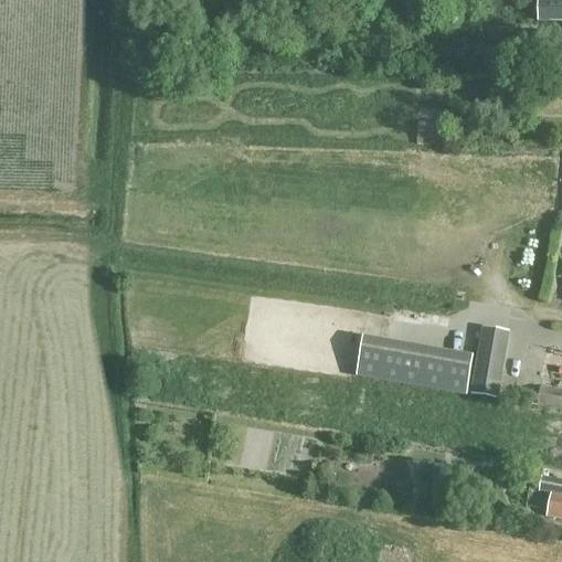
[(536,0),(536,20),(561,19),(561,0),(536,0)]
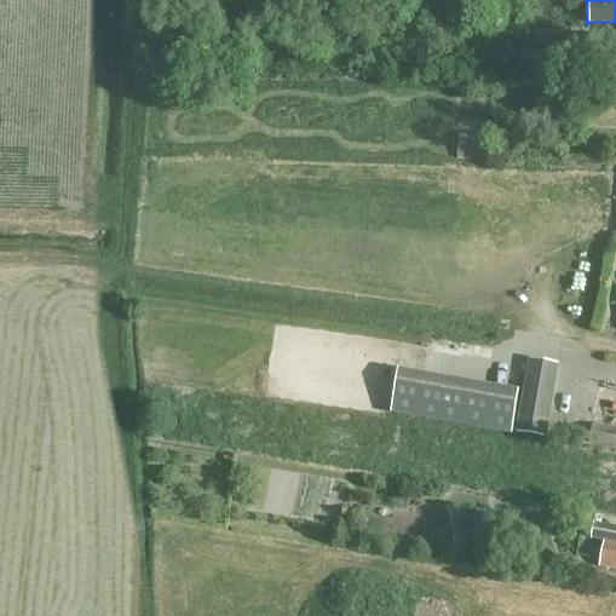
[(517,59),(537,61),(537,50),(518,50),(517,59)]
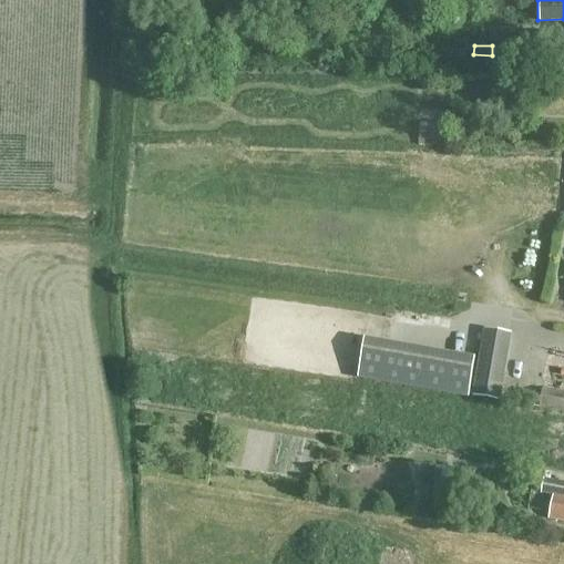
[(512,132),(503,129),(500,136),(508,141),(512,132)]
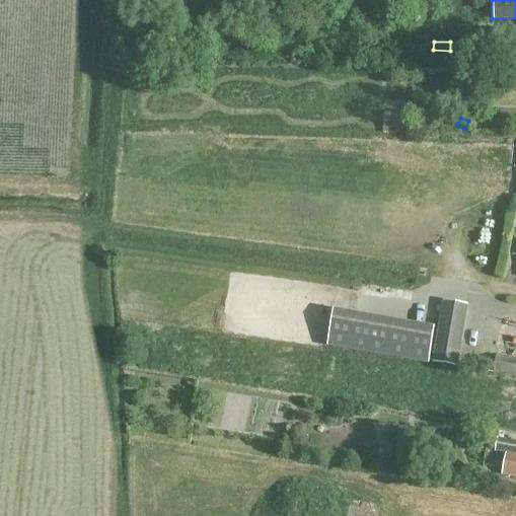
[(429,361),(455,365),(457,354),(465,302),(440,298),(429,361)]
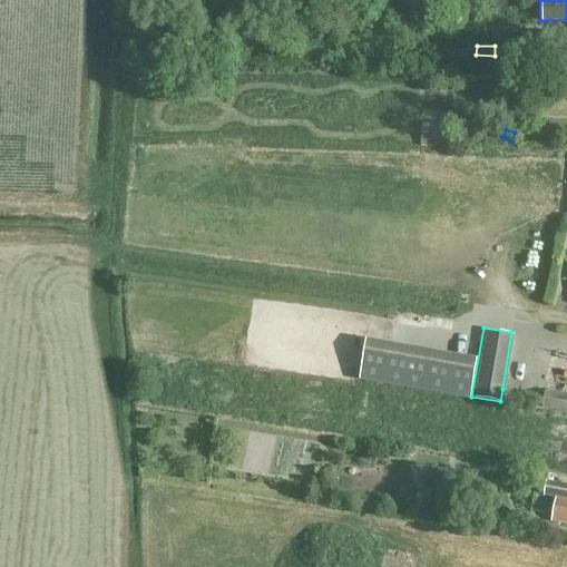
[(475,358),(363,338),(357,379),(468,398),(475,358)]
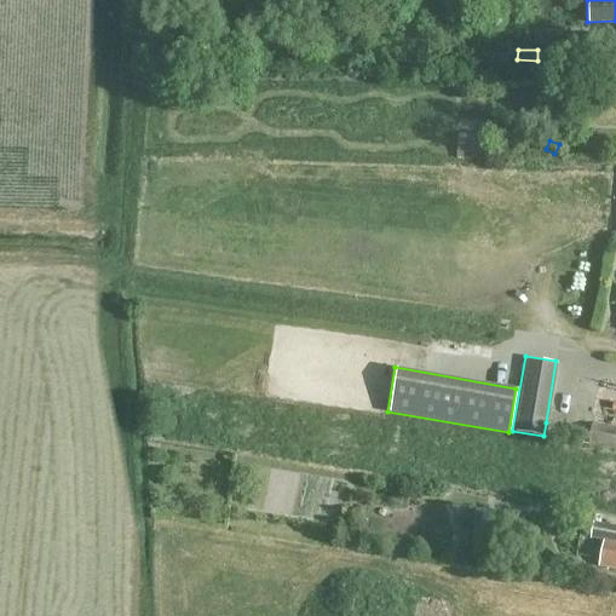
[(615,425),(589,421),(586,443),(615,447),(615,425)]
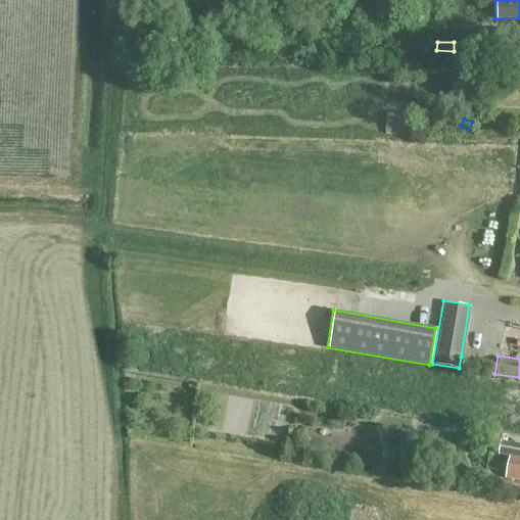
[(519,442),(498,440),(497,453),(507,454),(504,477),(519,479),(519,442)]
